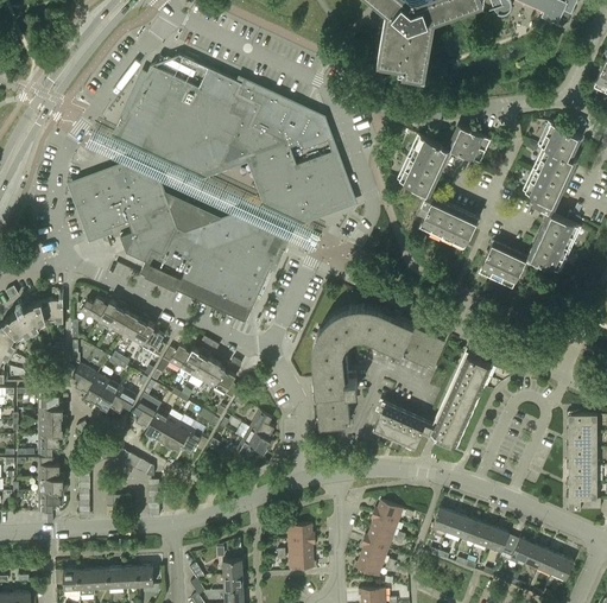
[(435,1),(438,0),(377,0),(378,0),(384,6),(389,7),(381,48),(404,51),(403,57),(423,61),(432,4),(435,1)]
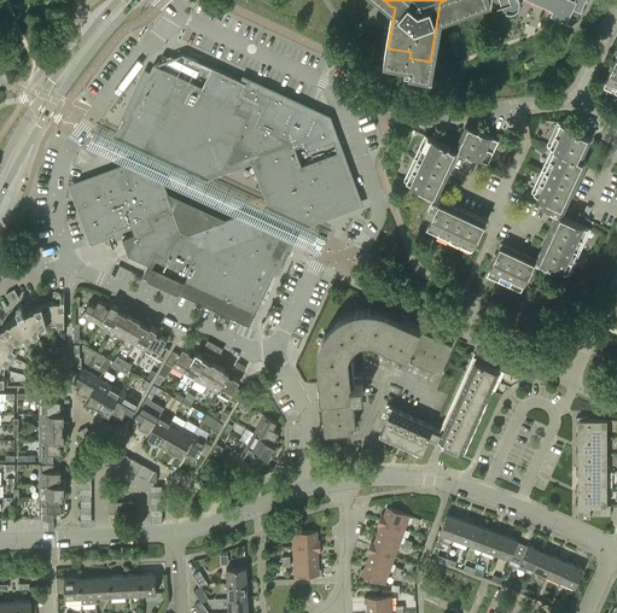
[(511,18),(512,18),(513,17),(514,17),(516,16),(517,15),(518,13),(518,12),(518,11),(519,10),(519,9),(519,7),(504,0),(502,0),(495,0),(501,12),(501,13),(501,15),(502,15),(502,16),(505,17),(506,18),(507,18),(508,18),(511,18)]
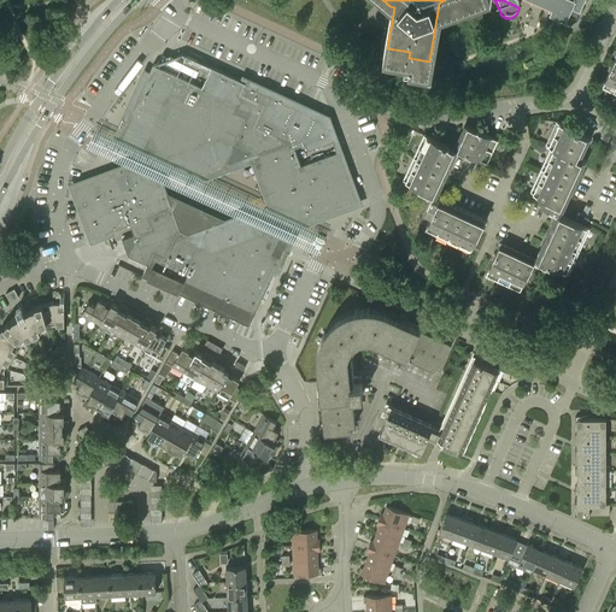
[(502,0),(503,0),(518,7),(517,6),(517,5),(516,4),(515,3),(515,1),(514,1),(512,0),(517,0),(550,16),(549,19),(564,28),(570,13),(579,18),(586,0),(502,0)]
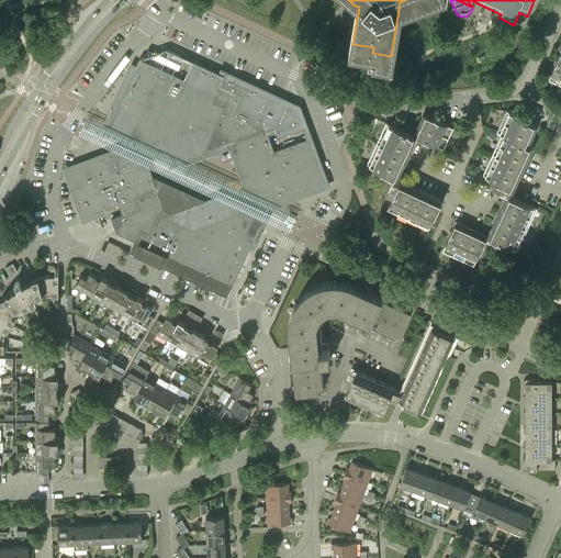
[(138,63),(108,129),(124,135),(152,148),(184,163),(231,146),(233,152),(247,191),(272,202),(278,204),(323,188),(306,143),(294,147),(273,155),(271,149),(269,145),(267,138),(278,135),(280,141),(291,136),(303,132),(295,113),(166,53),(138,63)]
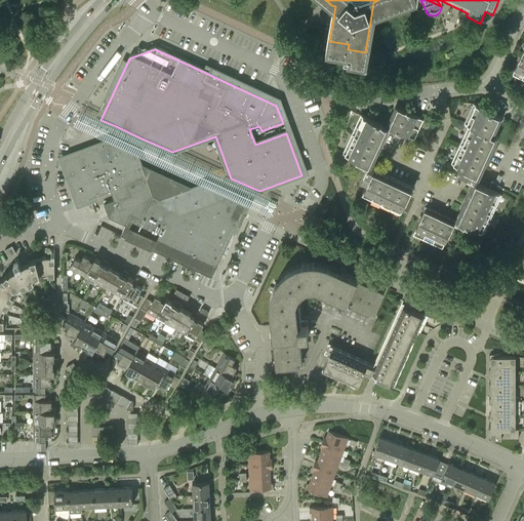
[(512,76),(522,80),(523,75),(523,52),(512,76)]
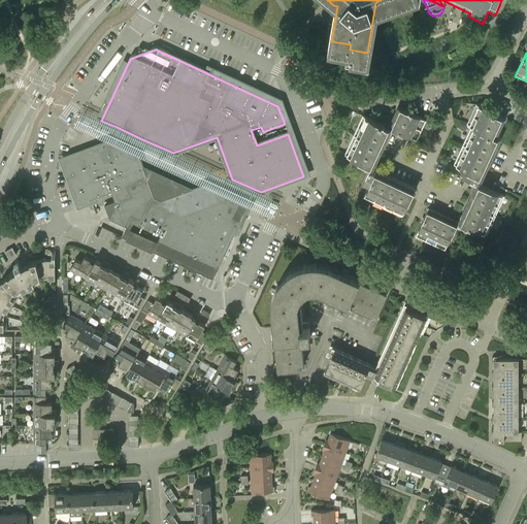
[(468,129),(472,131),(472,130),(492,139),(501,120),(478,108),(468,129)]
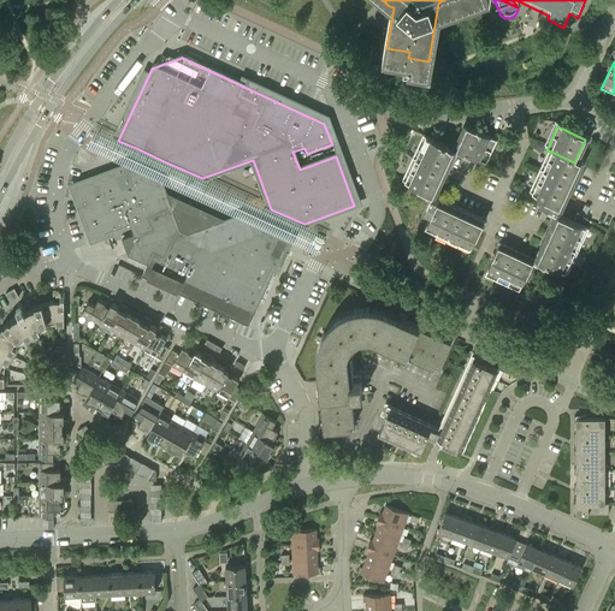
[(466,131),(455,154),(483,167),(494,143),(466,131)]
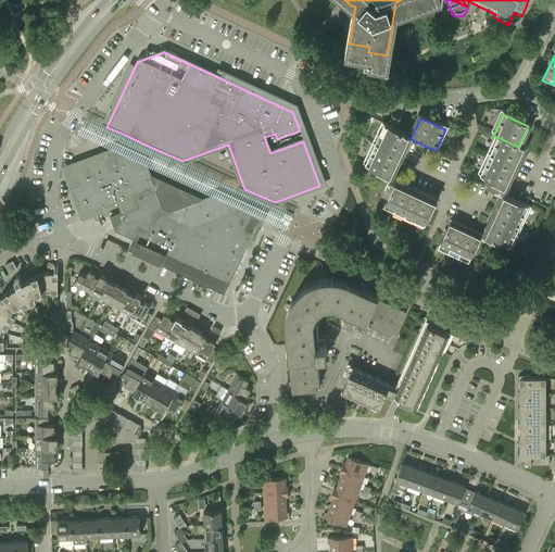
[(374,147),(399,159),(408,138),(383,126),(374,147)]
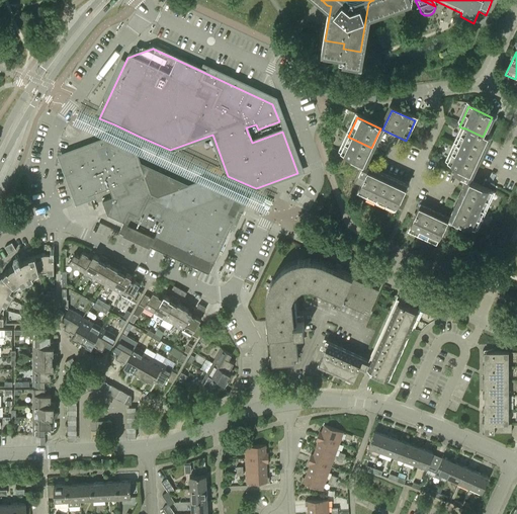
[(455,124),(450,121),(447,127),(453,130),(455,124)]
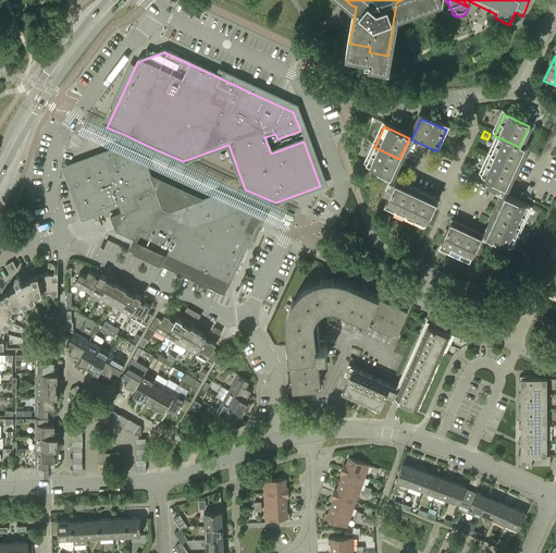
[(524,148),(519,147),(498,137),(498,138),(490,157),(515,169),(524,148)]
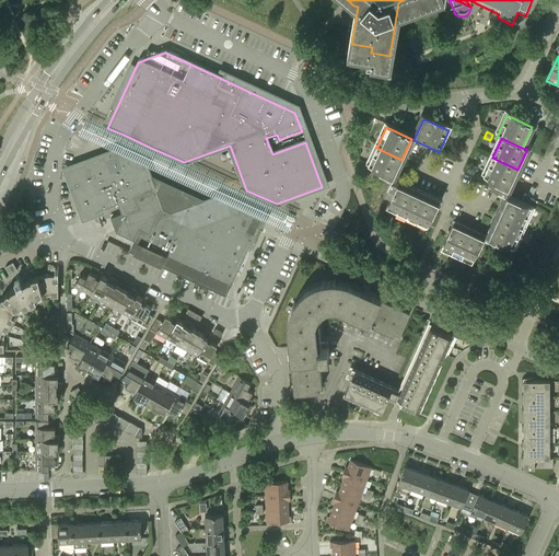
[(392,181),(393,181),(402,160),(376,148),(367,169),(392,181)]
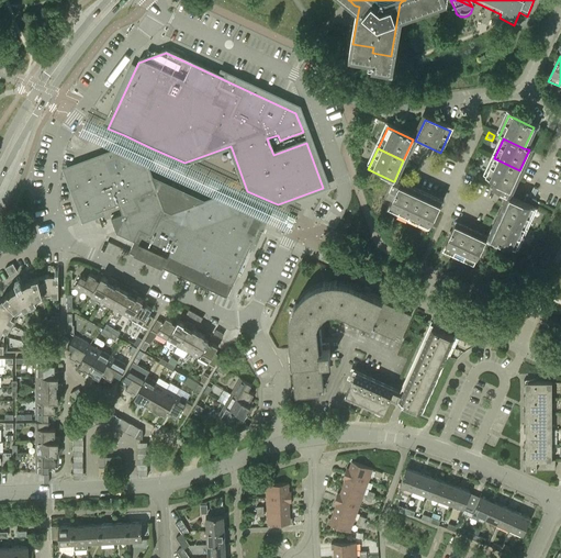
[(113,158),(67,175),(83,220),(96,215),(97,215),(118,208),(121,219),(110,222),(115,236),(131,244),(133,245),(128,255),(226,301),(231,290),(260,225),(238,214),(217,205),(203,210),(148,185),(144,171),(113,158)]
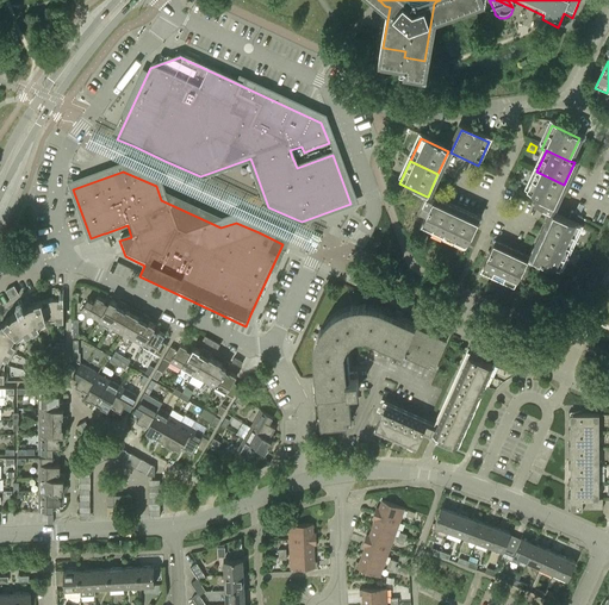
[(535,200),(533,207),(552,216),(555,209),(553,207),(564,185),(536,172),(526,195),(535,200)]
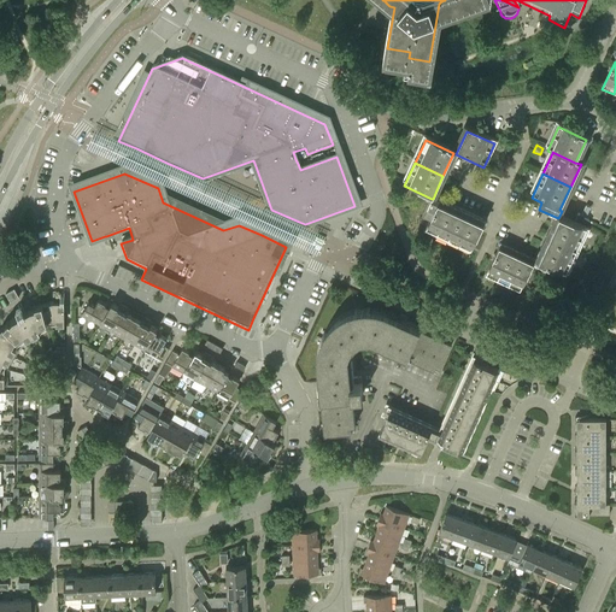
[(424,233),(447,243),(461,216),(438,205),(439,202),(433,199),(432,199),(422,218),(429,222),(424,233)]
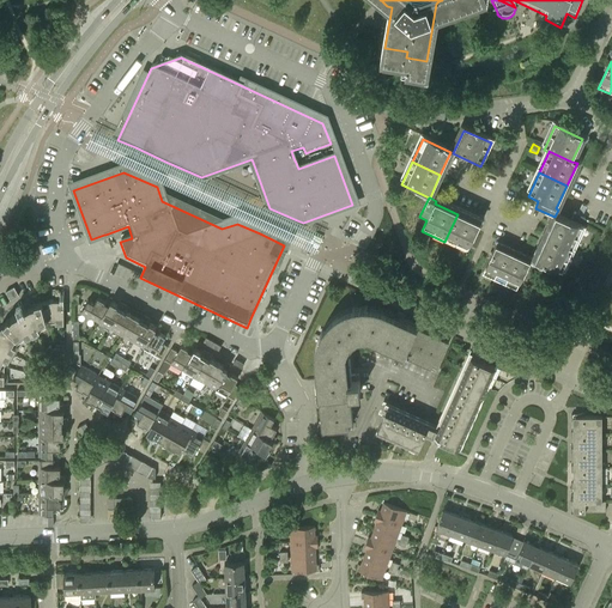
[(458,214),(444,242),(467,253),(480,225),(458,214)]
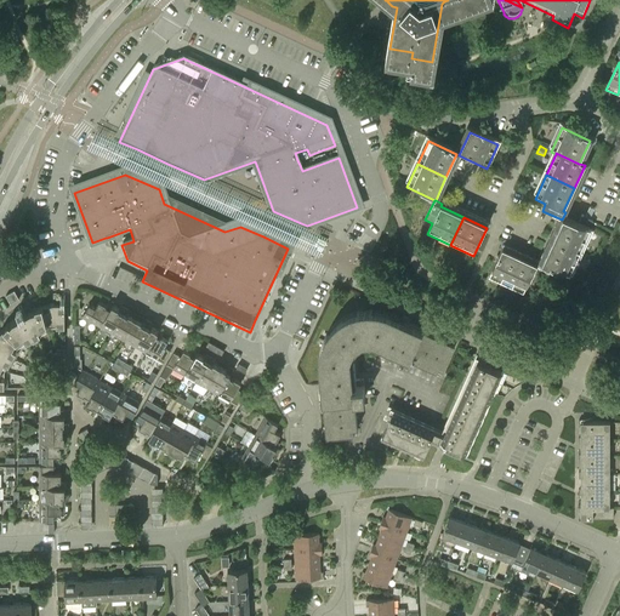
[(590,233),(562,221),(552,243),(580,256),(590,233)]
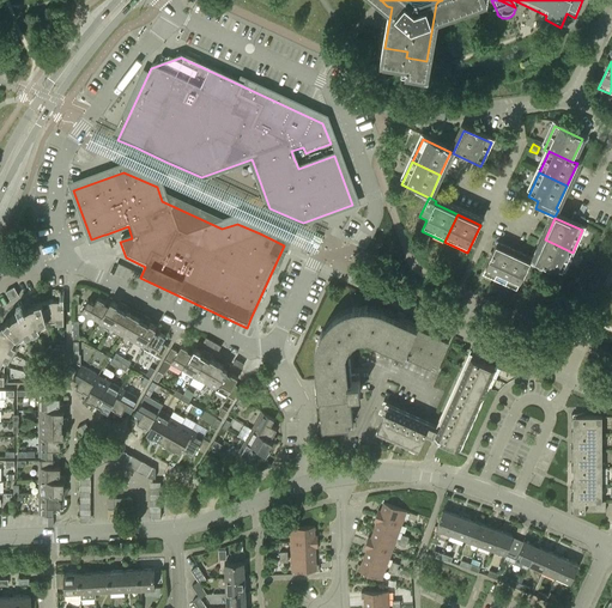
[(562,275),(573,253),(545,239),(534,263),(562,275)]
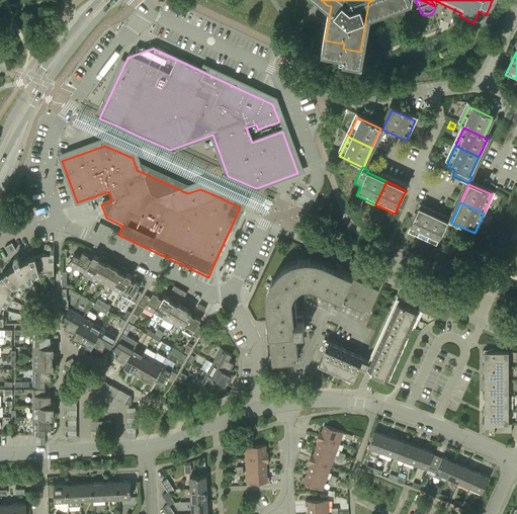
[(408,233),(417,238),(428,215),(418,210),(408,233)]
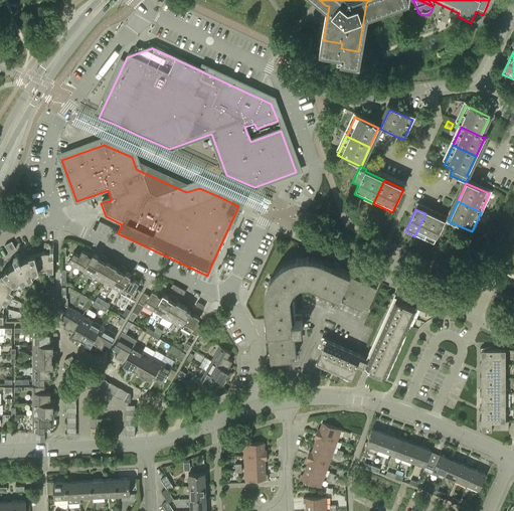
[(425,213),(414,236),(434,244),(445,222),(425,213)]
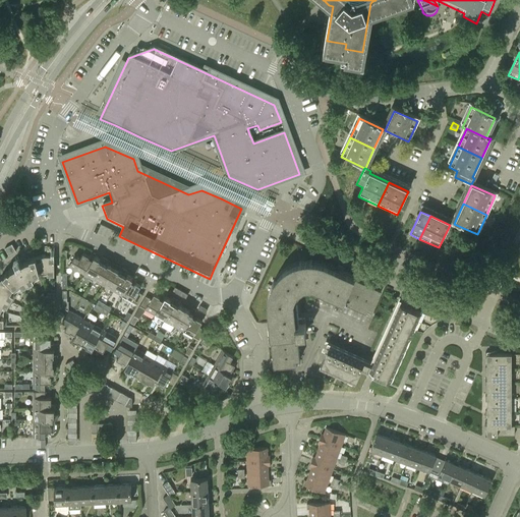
[(8,259),(14,254),(11,247),(4,252),(8,259)]
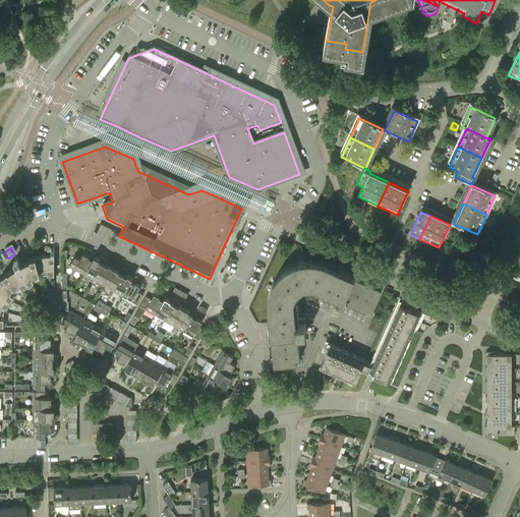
[(0,329),(5,330),(5,322),(3,322),(3,316),(7,308),(9,309),(15,299),(13,298),(16,292),(22,288),(23,290),(35,284),(34,282),(40,279),(46,279),(46,281),(53,281),(53,251),(50,251),(50,260),(43,260),(42,257),(26,263),(27,264),(20,267),(16,261),(14,262),(14,263),(17,269),(9,274),(8,274),(0,281),(0,329)]
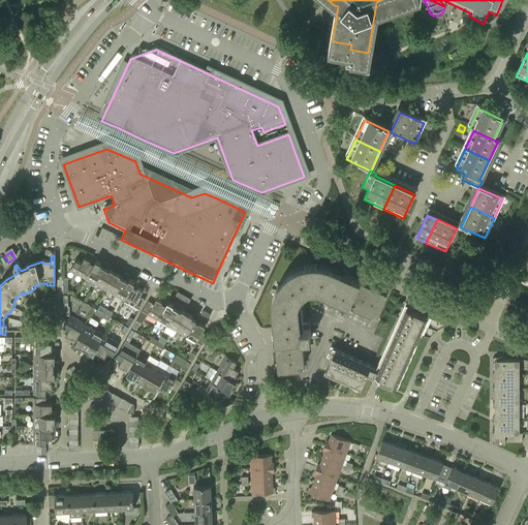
[(84,282),(95,264),(92,263),(91,265),(84,260),(81,266),(74,263),(69,274),(84,282)]
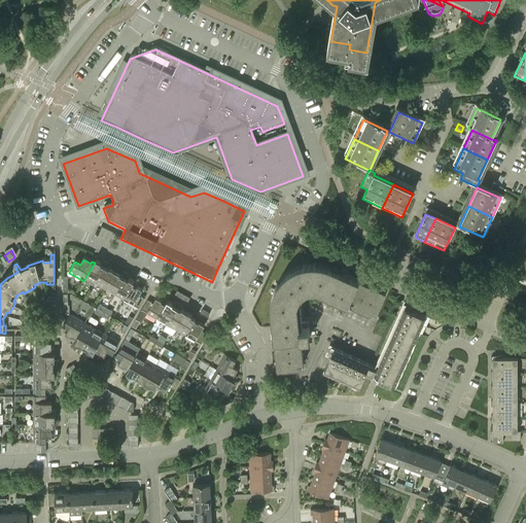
[(102,267),(95,263),(83,281),(94,287),(106,266),(103,265),(102,267)]
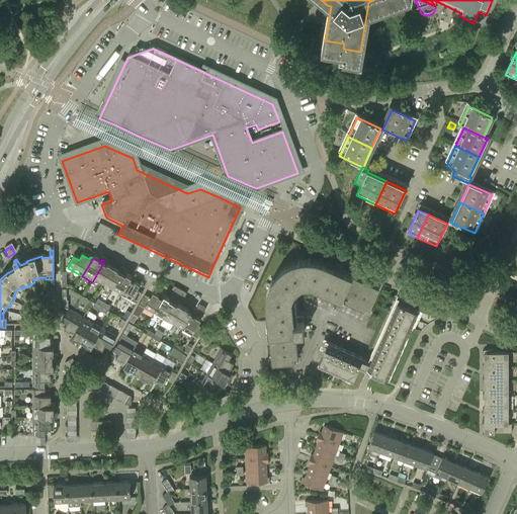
[(104,261),(92,282),(101,287),(111,269),(104,265),(106,262),(104,261)]
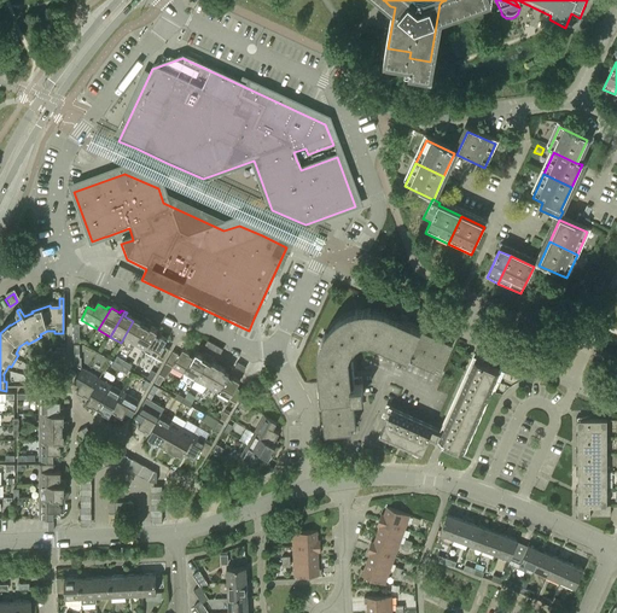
[(360,313),(354,314),(350,315),(347,316),(343,319),(338,321),(336,323),(332,326),(330,330),(326,332),(324,336),(322,339),(320,343),(319,348),(318,351),(316,355),(316,360),(316,363),(316,368),(320,403),(324,438),(351,436),(350,430),(354,430),(351,401),(362,400),(360,381),(353,383),(350,361),(354,352),(361,348),(370,348),(437,378),(452,345),(388,316),(383,315),(378,314),(374,313),(370,313),(365,313),(360,313)]
